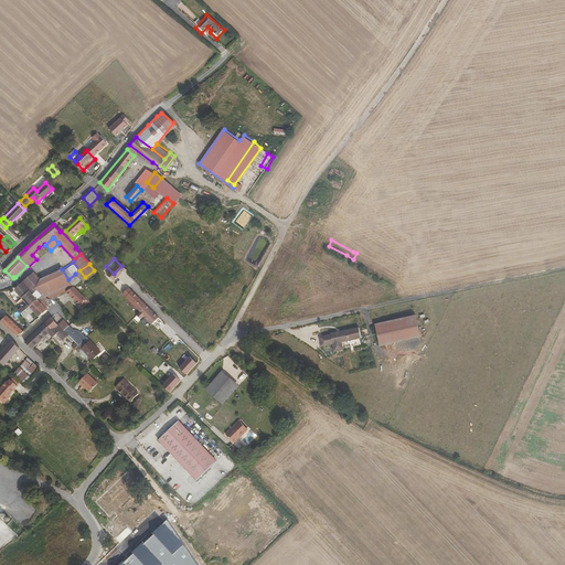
[(46,300),(71,284),(66,280),(68,279),(62,269),(45,281),(36,290),(38,291),(42,296),(46,300)]
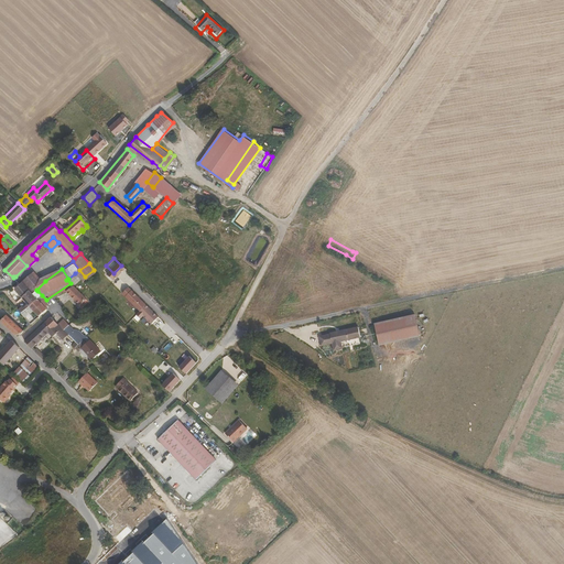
[(85,277),(79,270),(75,273),(82,280),(85,277)]
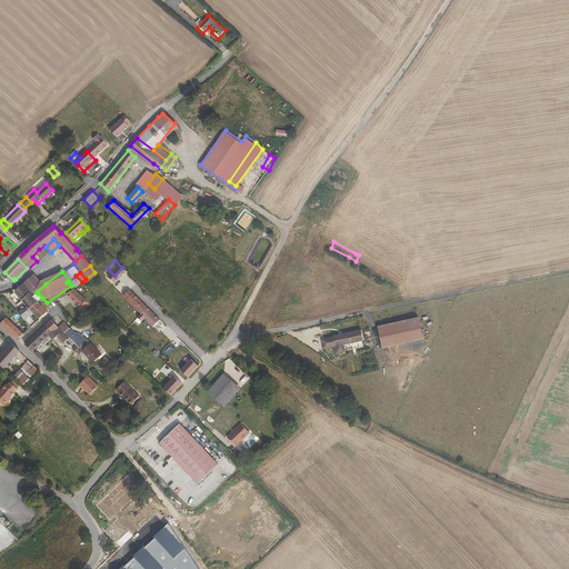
[(37,292),(46,283),(35,273),(22,285),(30,293),(32,295),(37,292)]
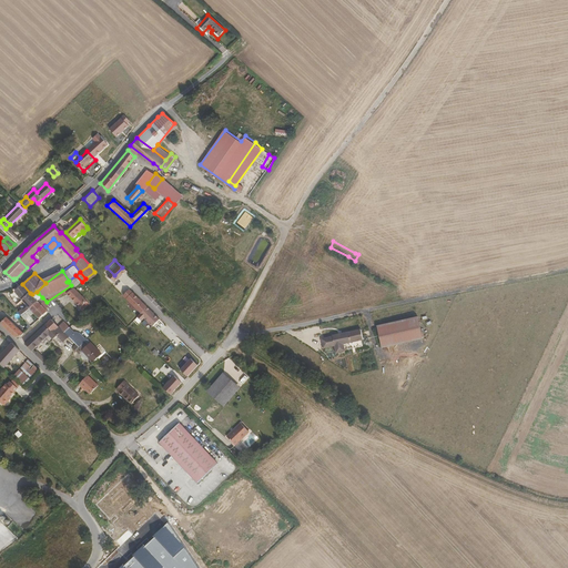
[(23,300),(30,293),(22,284),(20,286),(16,291),(23,300)]
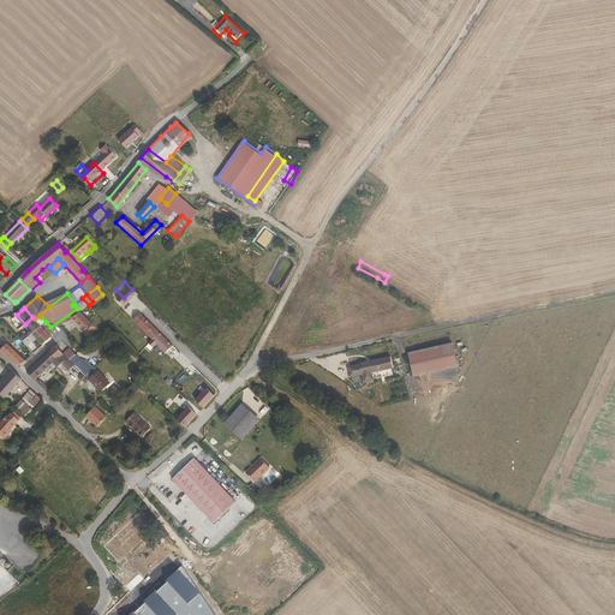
[(95,328),(78,310),(71,316),(79,324),(88,332),(89,334),(91,332),(95,328)]
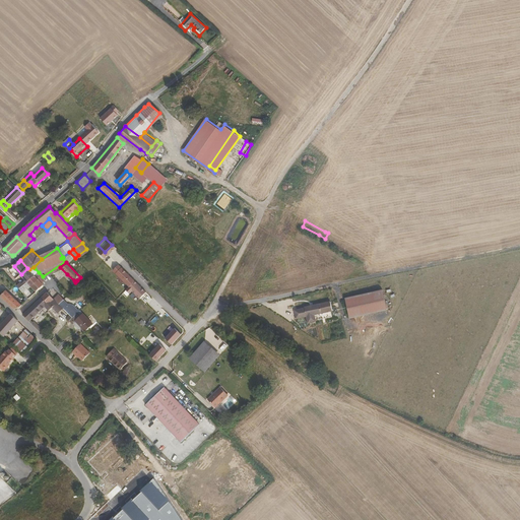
[(31,271),(29,269),(27,268),(21,274),(27,280),(28,281),(35,275),(31,271)]
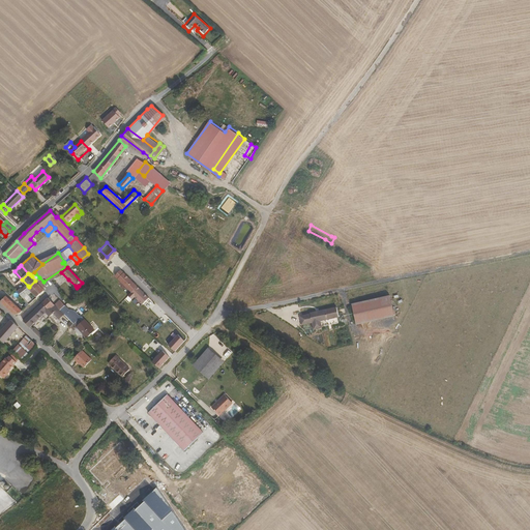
[(123,293),(131,285),(120,273),(112,282),(123,293)]
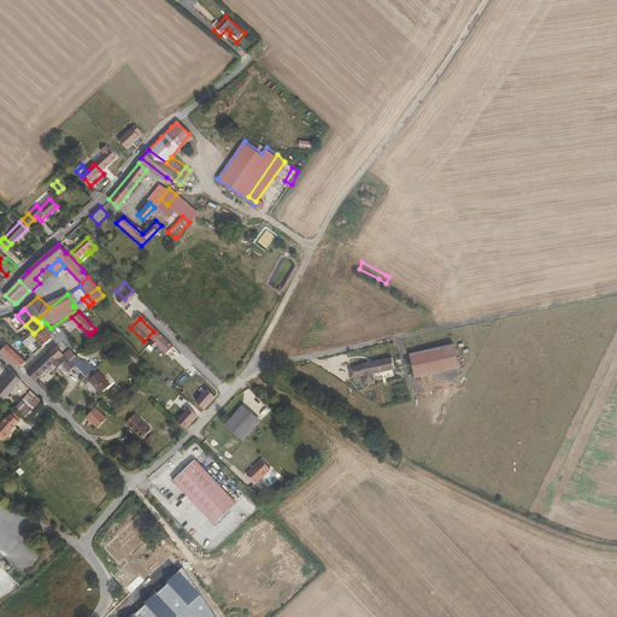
[(43,345),(52,336),(48,334),(52,330),(50,329),(51,328),(46,323),(41,327),(34,334),(33,334),(43,345)]
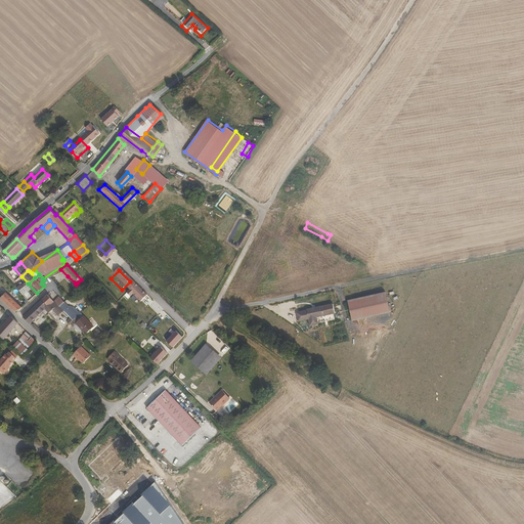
[(75,282),(68,276),(66,278),(72,286),(75,282)]
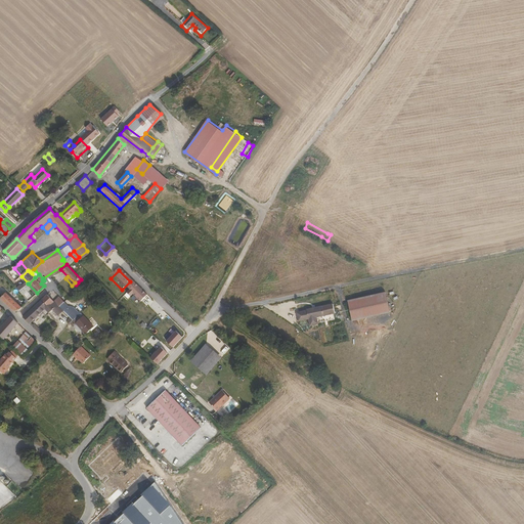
[(23,307),(7,293),(1,299),(15,312),(19,310),(23,307)]
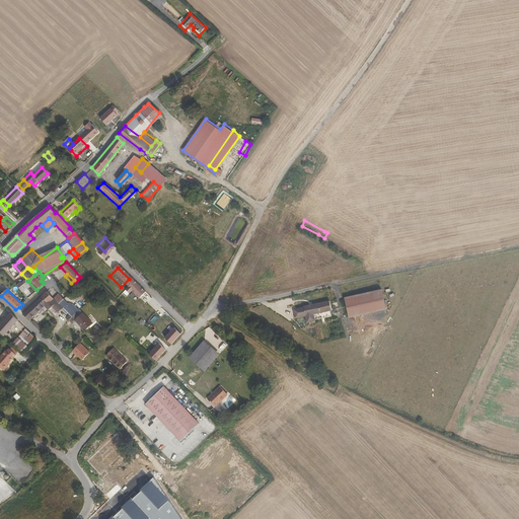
[(49,302),(55,296),(54,296),(48,290),(42,295),(49,302)]
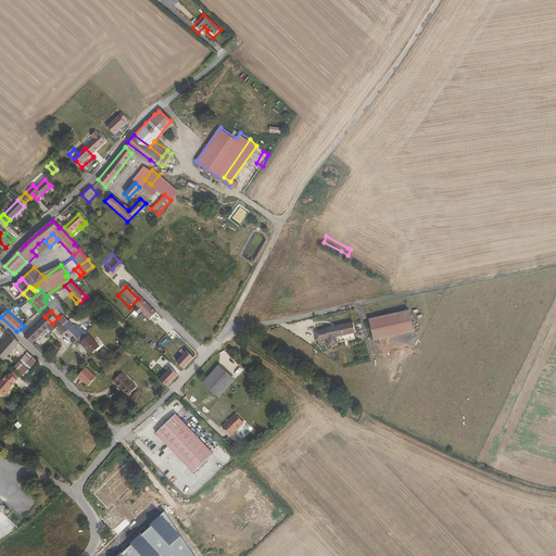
[(377,342),(416,333),(412,311),(371,319),(377,342)]
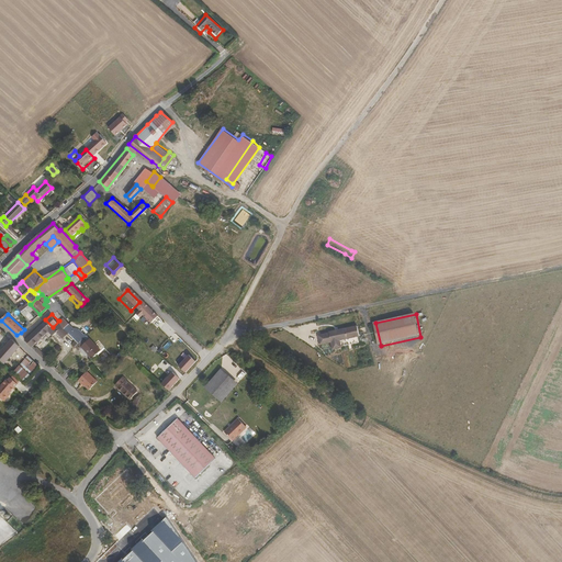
[(68,321),(64,315),(58,321),(59,321),(63,326),(68,321)]
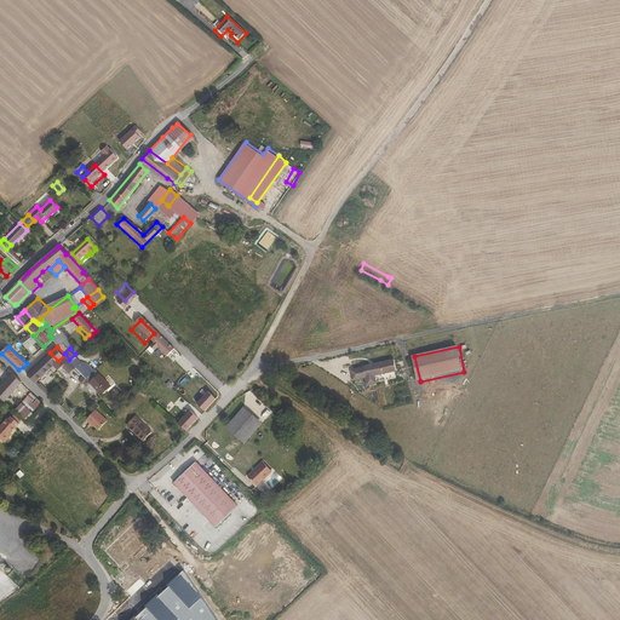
[(55,365),(58,361),(50,352),(29,373),(30,374),(29,375),(36,383),(55,365)]
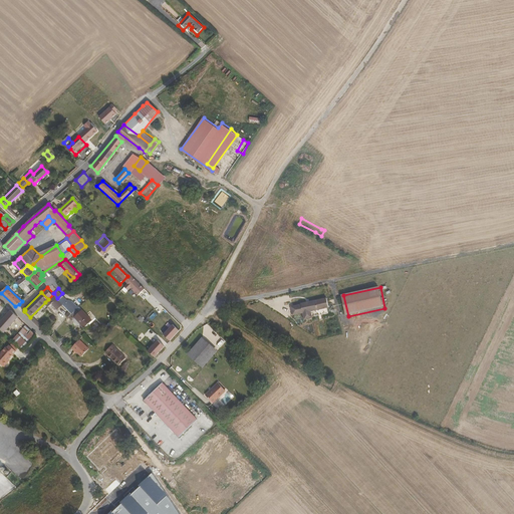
[(57,298),(54,293),(48,299),(45,302),(48,306),(52,302),(58,308),(63,303),(62,302),(57,298)]
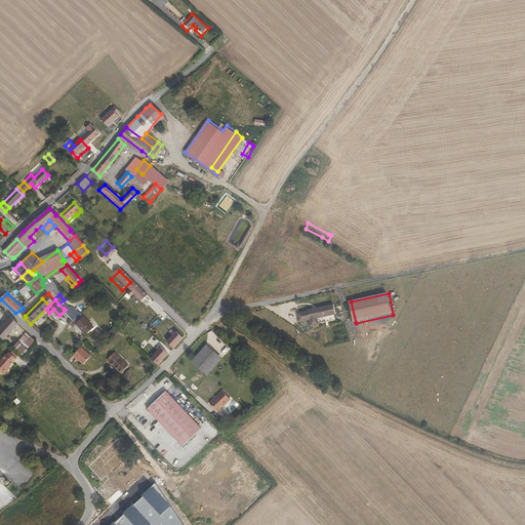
[(77,314),(68,305),(66,307),(75,316),(77,314)]
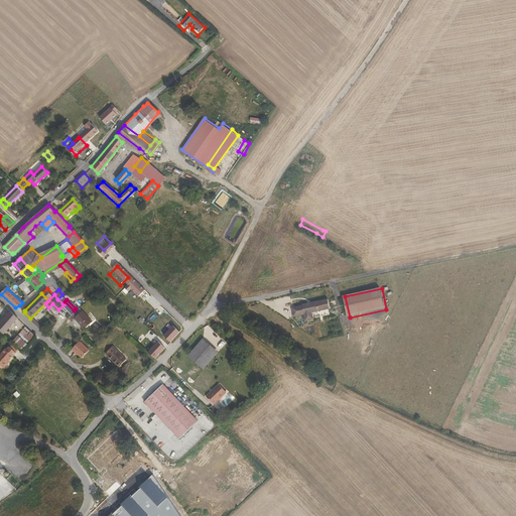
[(314,319),(312,312),(331,309),(329,299),(291,306),(293,316),(304,314),(305,321),(314,319)]
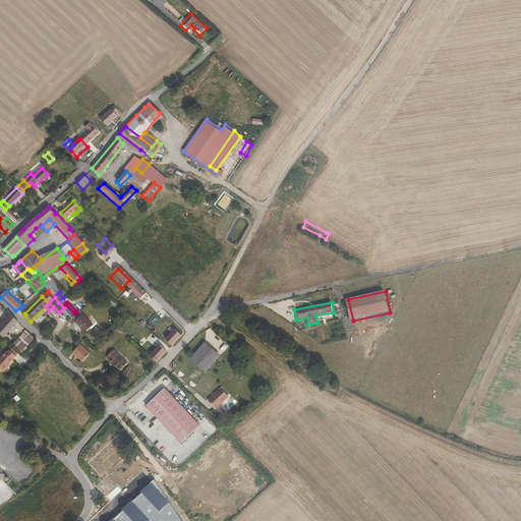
[(74,313),(65,304),(63,306),(64,307),(70,314),(72,316),(74,313)]
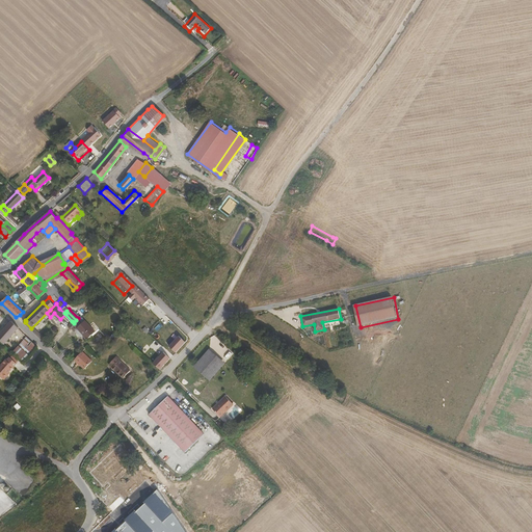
[(95,329),(83,318),(76,326),(86,338),(95,329)]
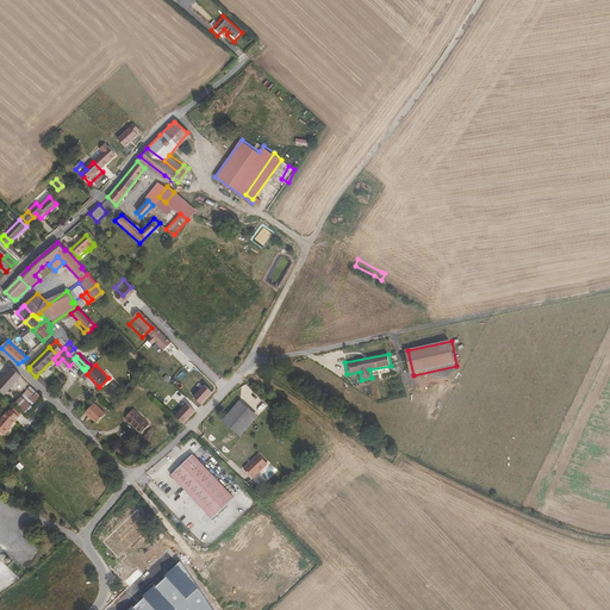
[(0,388),(6,394),(23,375),(14,367),(0,384),(0,388)]
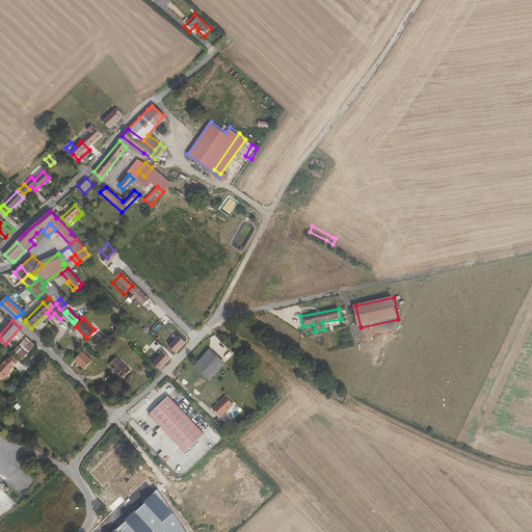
[(180,339),(174,333),(165,342),(171,348),(180,339)]
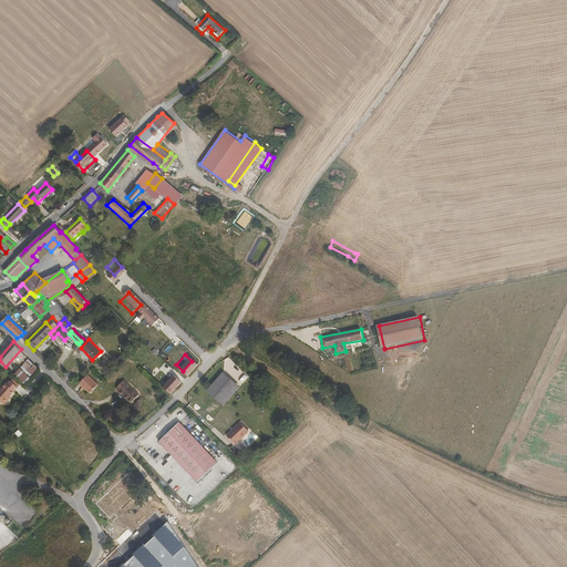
[(26,385),(41,368),(30,357),(14,374),(26,385)]
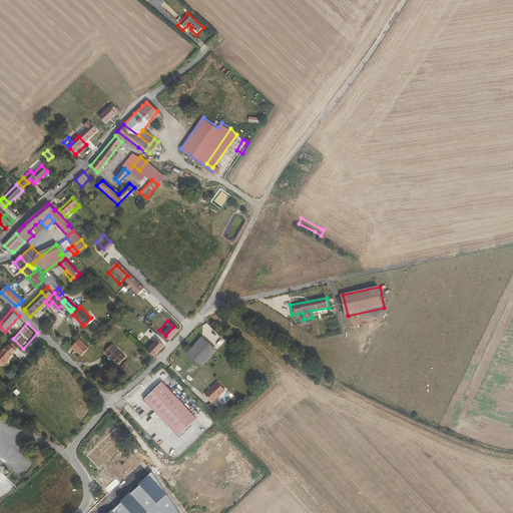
[(154,336),(146,344),(152,350),(160,342),(154,336)]
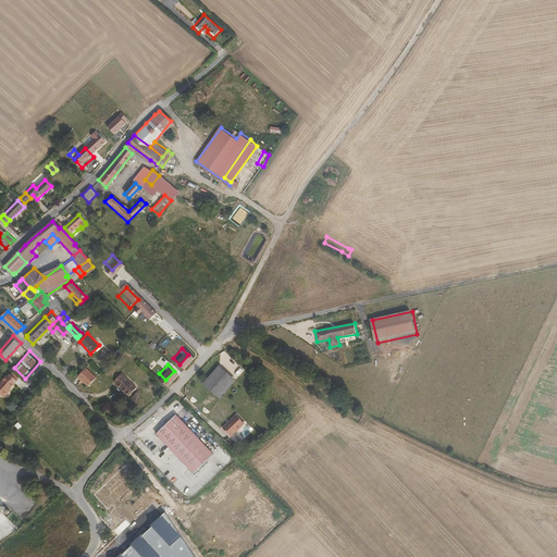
[(98,376),(87,367),(78,375),(89,385),(98,376)]
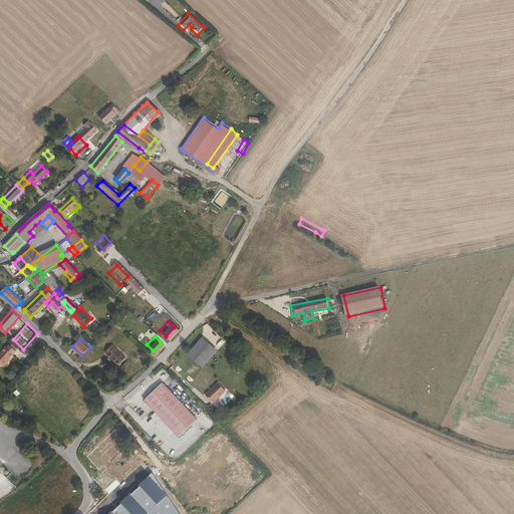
[(194,380),(220,352),(205,338),(179,366),(194,380)]
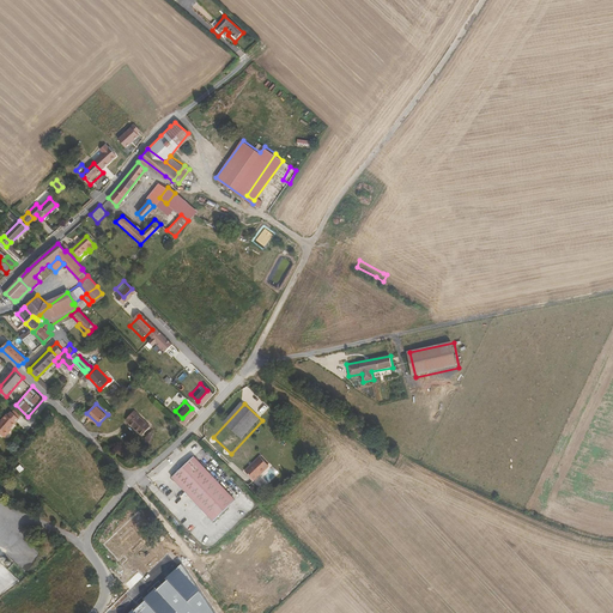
[(152,423),(137,407),(128,416),(132,419),(131,420),(143,432),(152,423)]
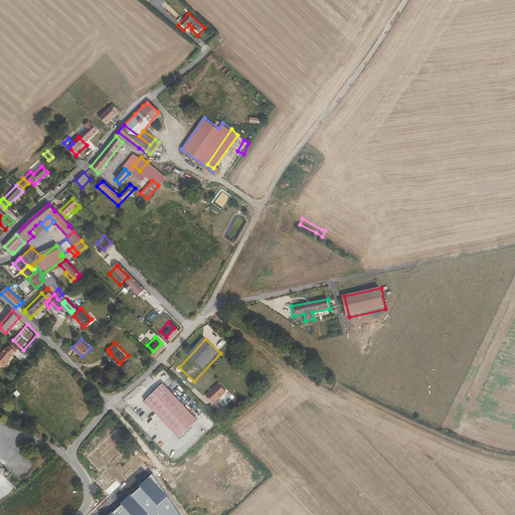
[(10,360),(17,352),(10,346),(7,349),(6,348),(3,353),(10,360)]
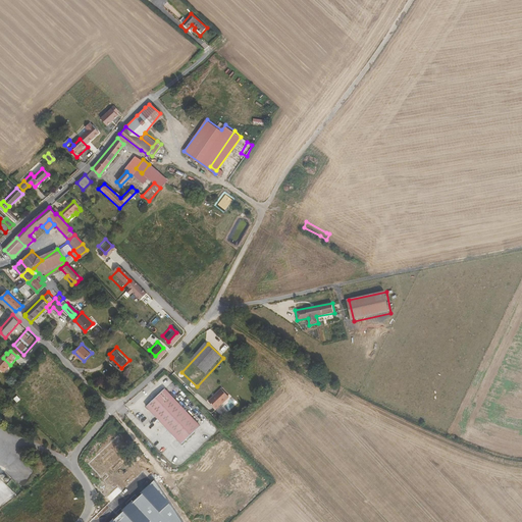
[(10,365),(3,358),(1,360),(10,368),(11,367),(9,366),(10,365)]
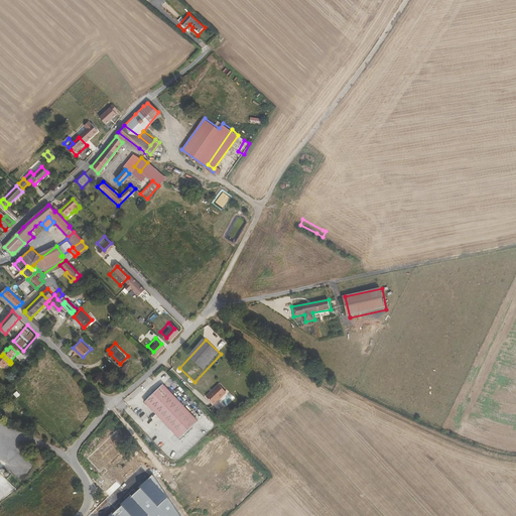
[(10,364),(1,356),(0,356),(0,364),(6,369),(10,364)]
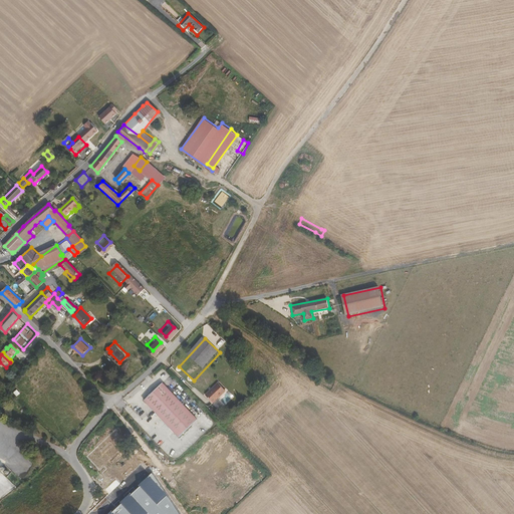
[(214,405),(227,392),(219,383),(205,397),(214,405)]
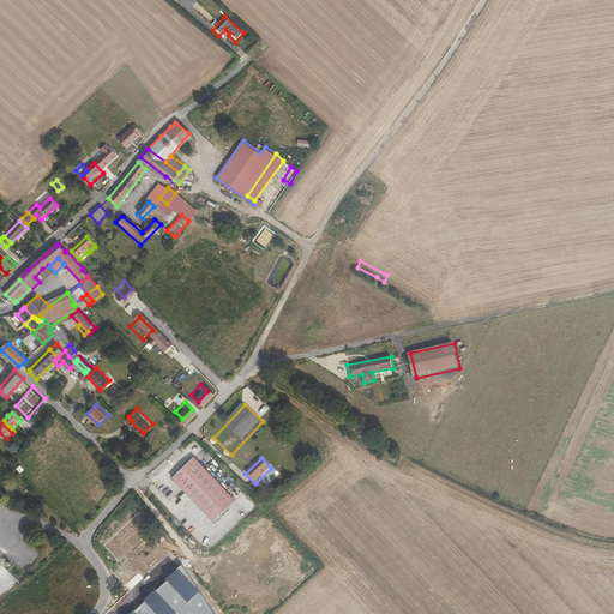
[(234,504),(192,459),(170,481),(212,524),(234,504)]
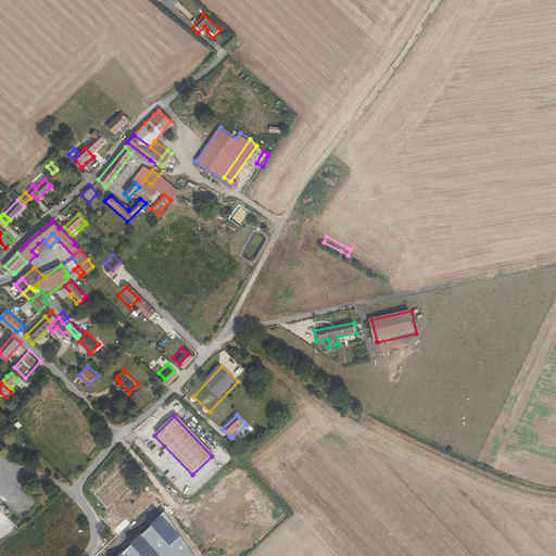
[(26,539),(36,531),(30,525),(21,533),(26,539)]
